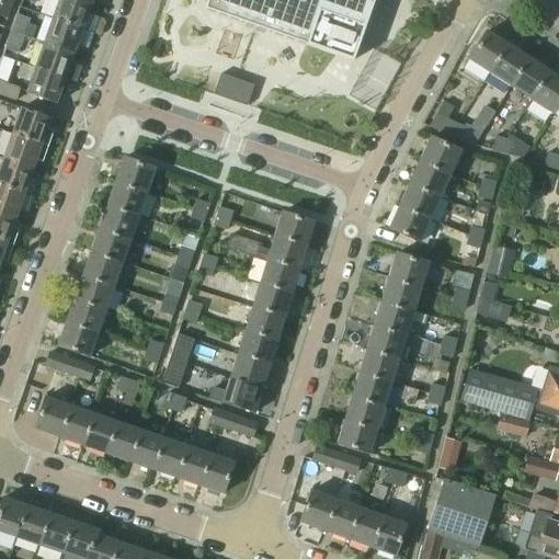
[(0,14),(9,18),(13,3),(2,0),(0,6),(0,14)]
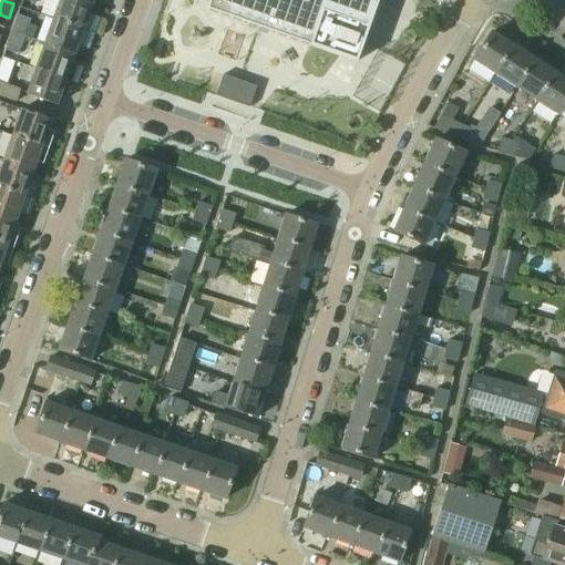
[(59,0),(53,19),(91,32),(96,17),(90,14),(93,4),(81,0),(59,0)]
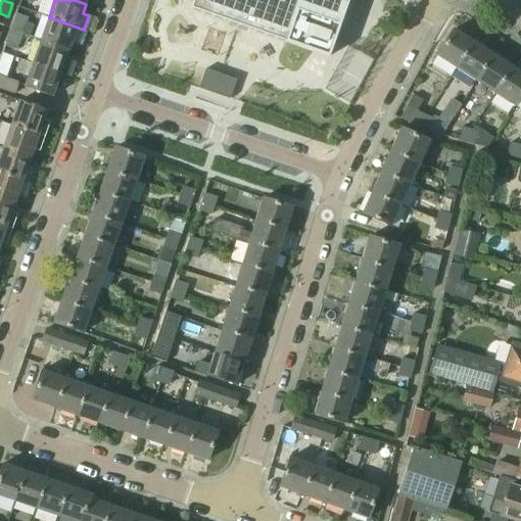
[(329,55),(348,0),(193,0),(191,7),(329,55)]
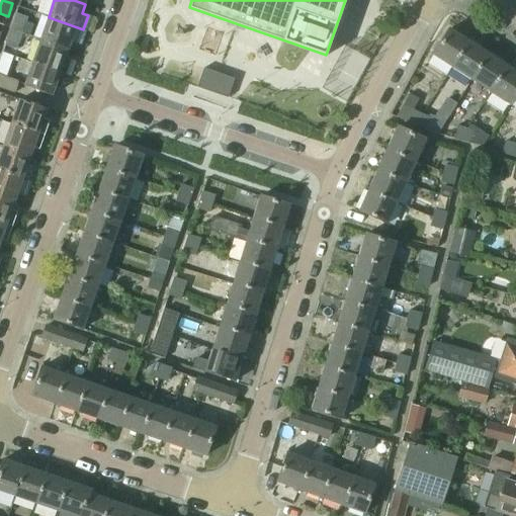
[(17,13),(11,29),(21,33),(27,16),(17,13)]
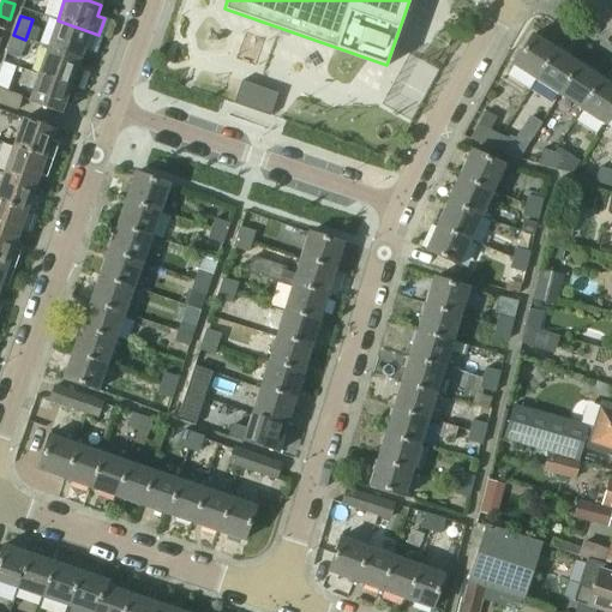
[(58,21),(48,48),(81,60),(84,49),(93,53),(99,35),(58,21)]
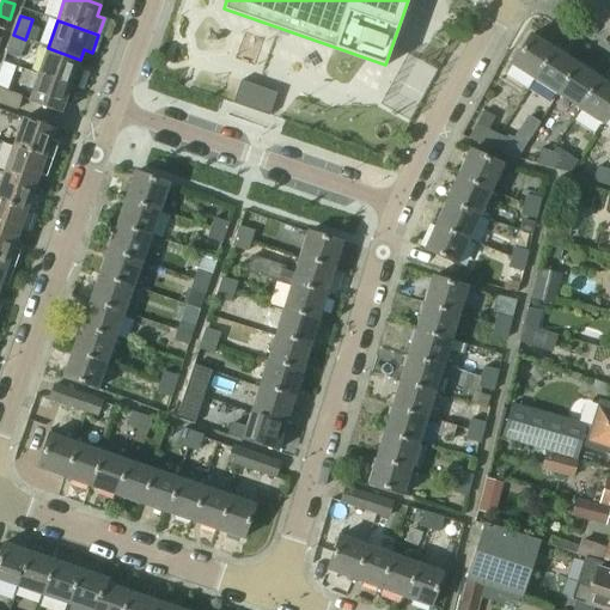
[(25,40),(13,35),(7,52),(19,55),(25,40)]
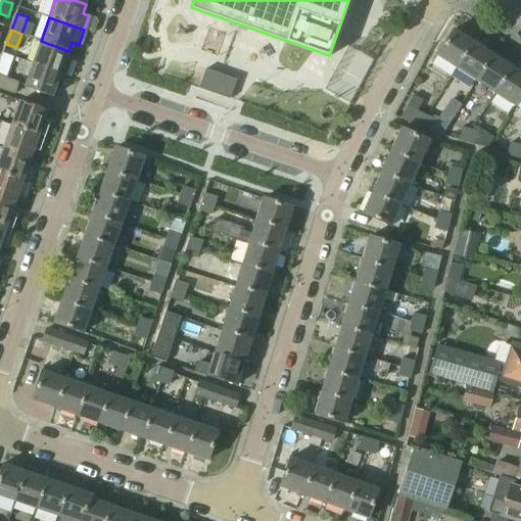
[(458,68),(475,42),(455,30),(437,56),(458,68)]
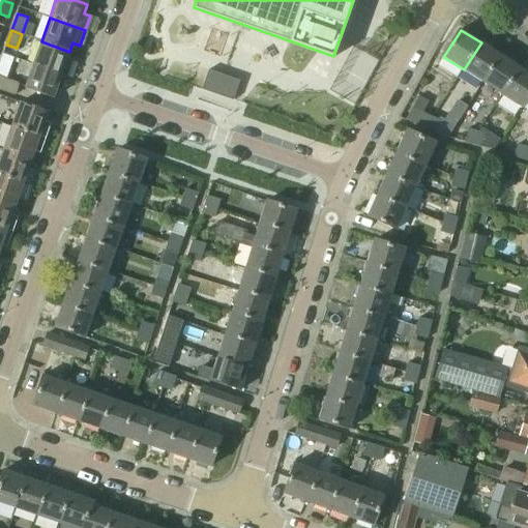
[(41,41),(33,64),(68,77),(74,63),(66,60),(69,52),(41,41)]
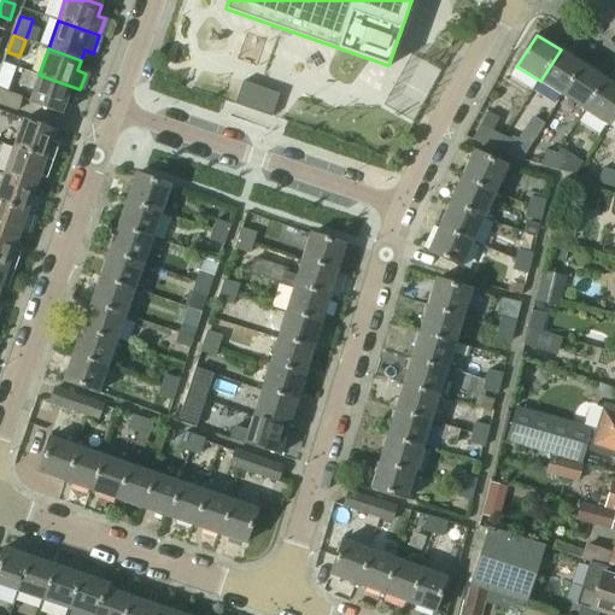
[(540,81),(562,97),(583,65),(561,50),(540,81)]
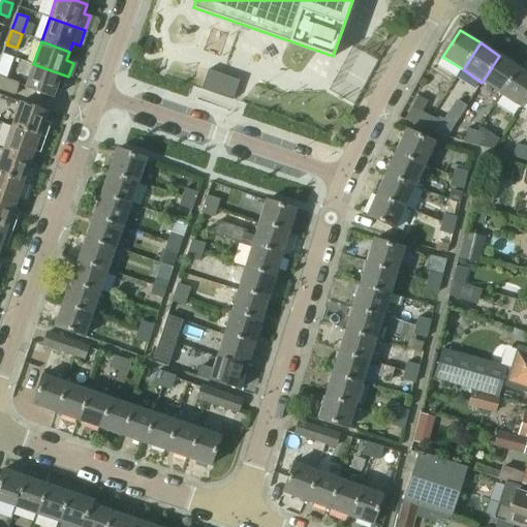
[(482,83),(501,95),(519,68),(499,56),(482,83)]
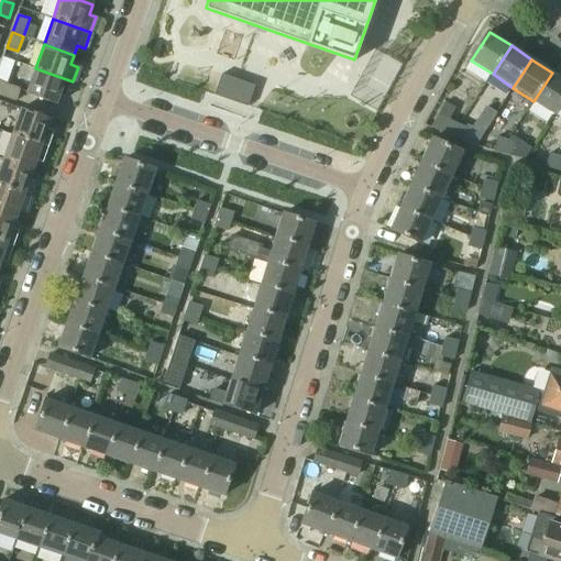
[(0,65),(0,92),(17,99),(21,87),(7,83),(12,69),(0,65)]
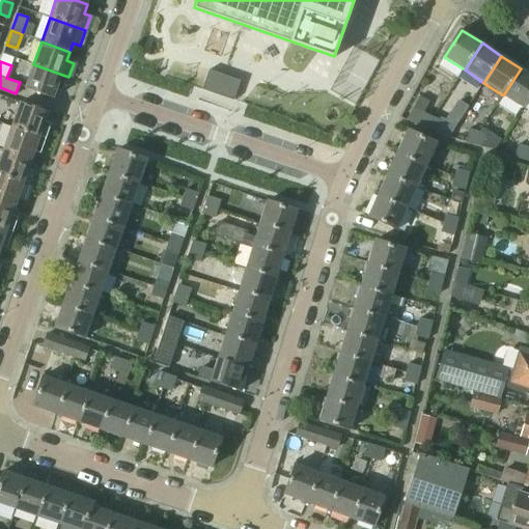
[(68,77),(33,64),(25,89),(53,99),(56,90),(63,92),(68,77)]
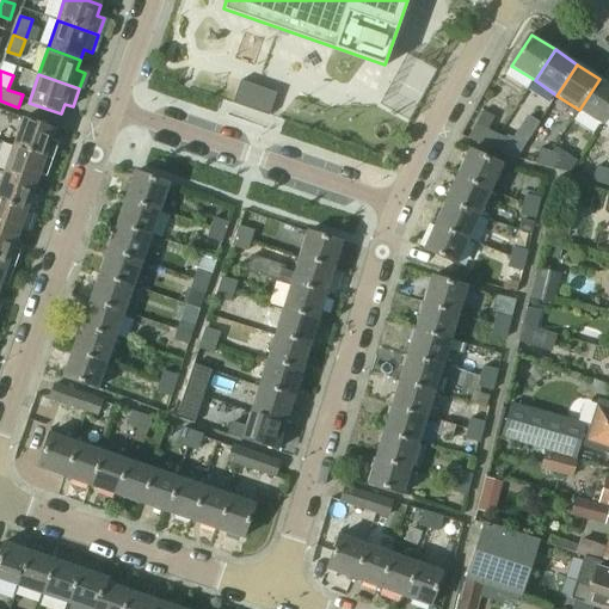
[(270,114),(270,112),(277,91),(241,78),(234,100),(233,102),(270,114)]
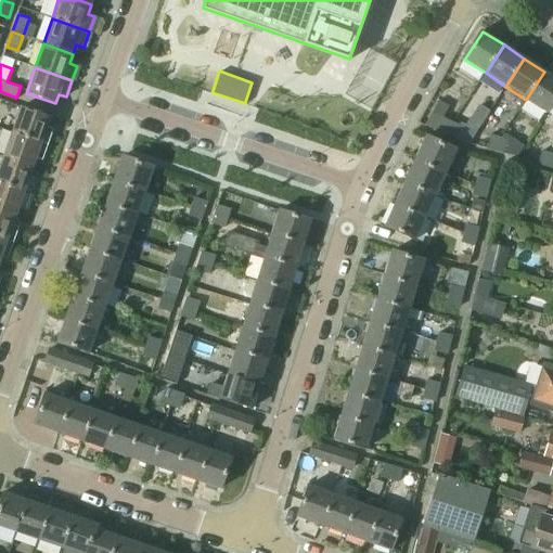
[(547,113),(551,107),(552,104),(552,77),(544,72),(526,100),(547,113)]
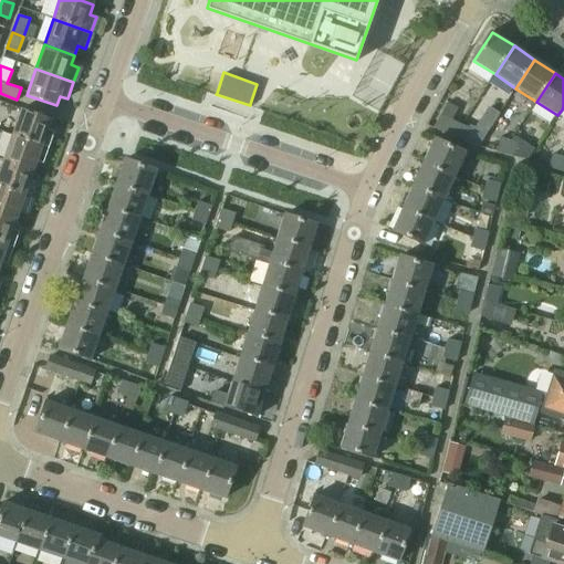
[(448,101),(435,125),(453,136),(461,122),(452,117),(458,106),(448,101)]
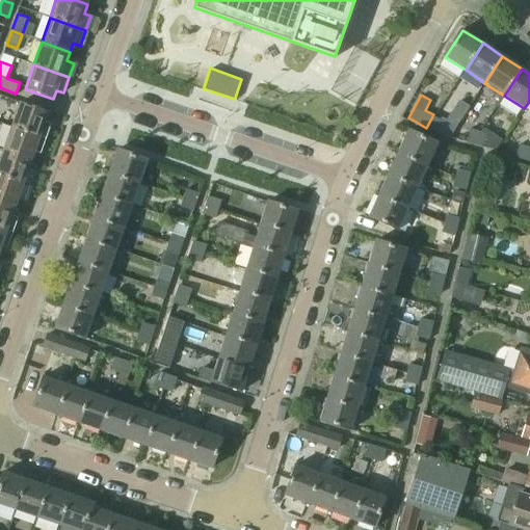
[(22,103),(14,127),(47,138),(52,124),(46,122),(49,112),(22,103)]
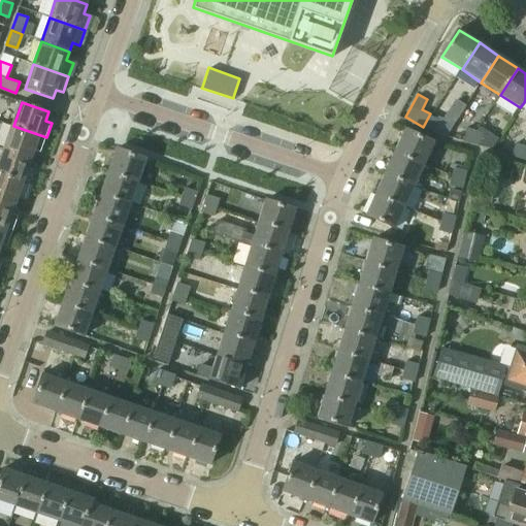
[(430,113),(423,127),(431,131),(438,118),(430,113)]
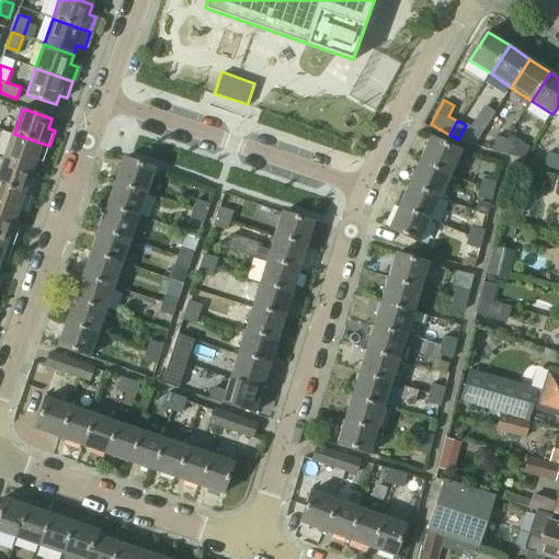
[(14,134),(6,158),(34,168),(37,159),(43,161),(49,146),(14,134)]
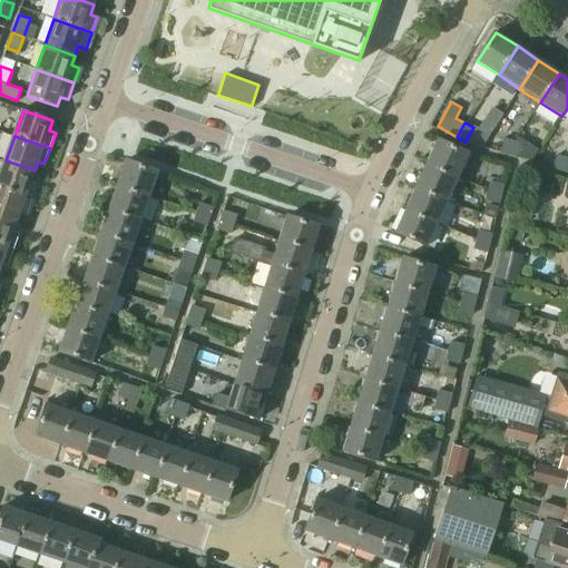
[(515,139),(505,136),(500,150),(510,153),(515,139)]
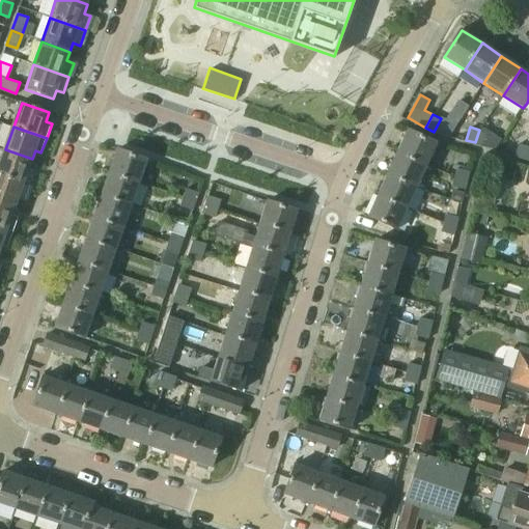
[(407,130),(397,151),(426,165),(436,143),(407,130)]
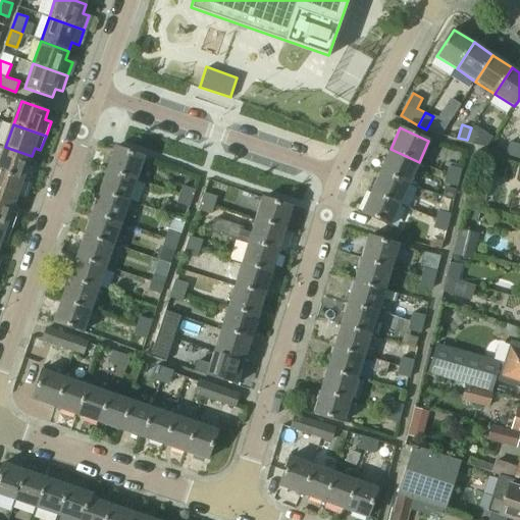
[(479,130),(471,127),(467,140),(475,143),(479,130)]
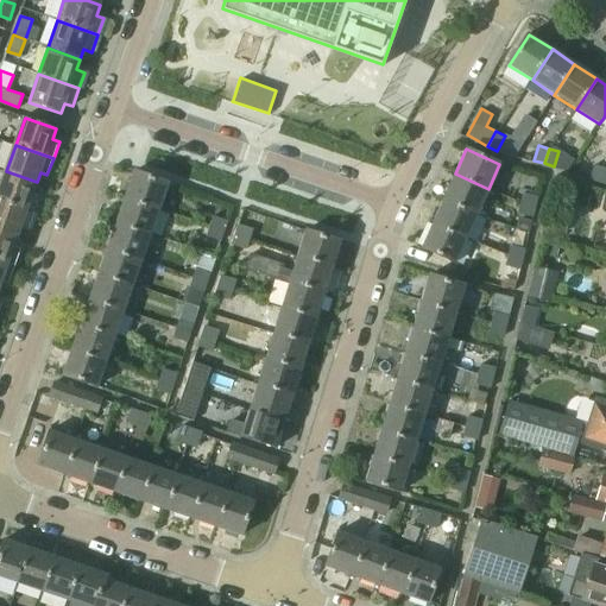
[(589,178),(589,180),(600,182),(605,165),(594,163),(589,178)]
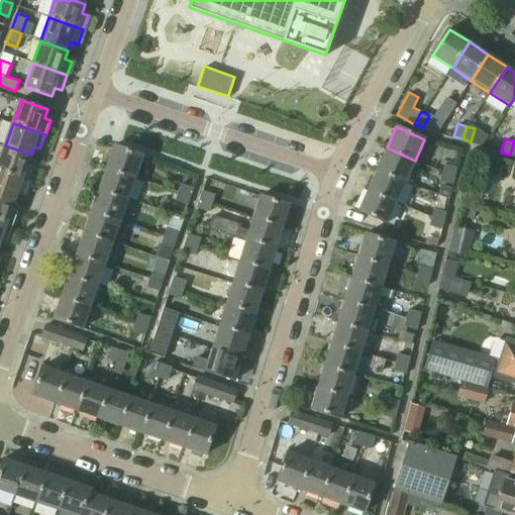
[(5,145),(0,158),(0,169),(29,180),(34,166),(28,164),(31,155),(5,145)]
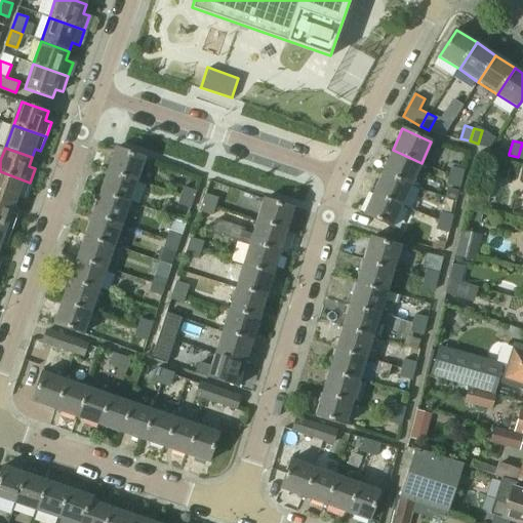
[(117,148),(109,170),(138,180),(146,157),(117,148)]
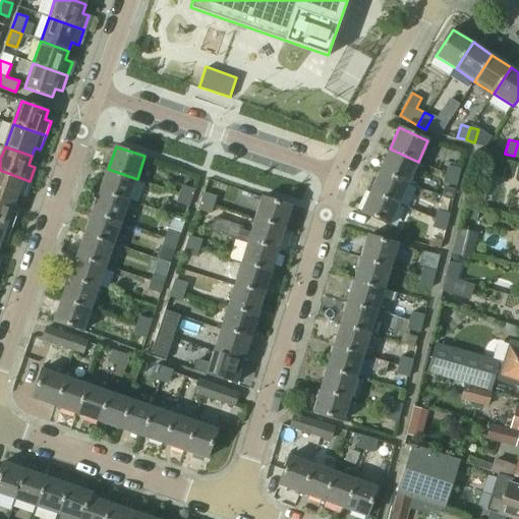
[(390,149),(380,170),(408,182),(418,162),(390,149)]
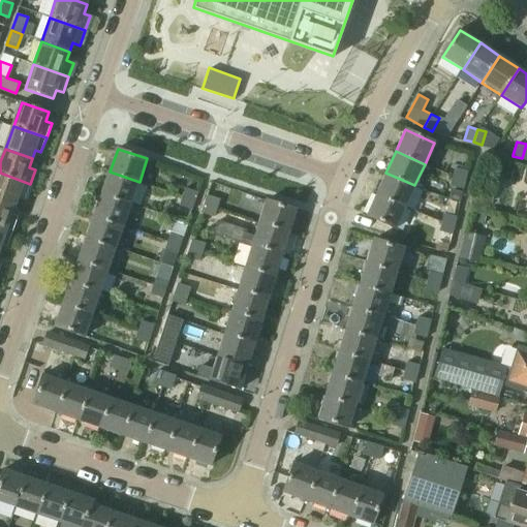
[(455,165),(453,176),(467,179),(469,169),(455,165)]
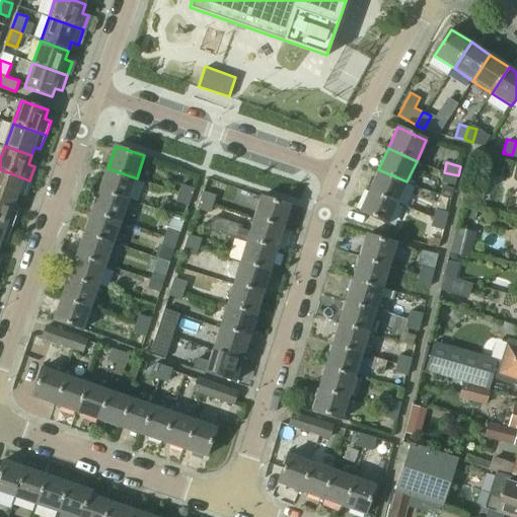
[(107,168),(100,190),(129,200),(137,178),(107,168)]
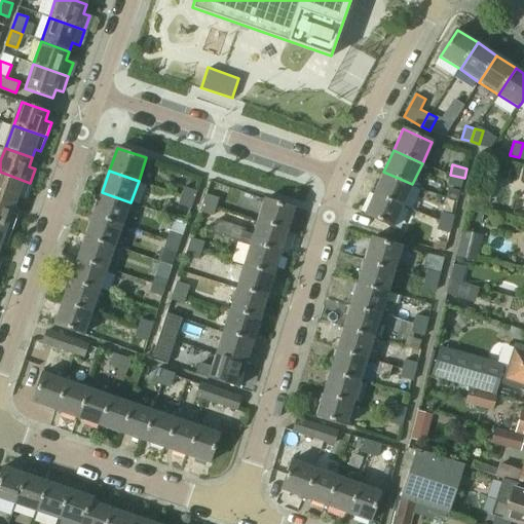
[(0,172),(0,197),(15,203),(19,195),(25,197),(30,183),(0,172)]
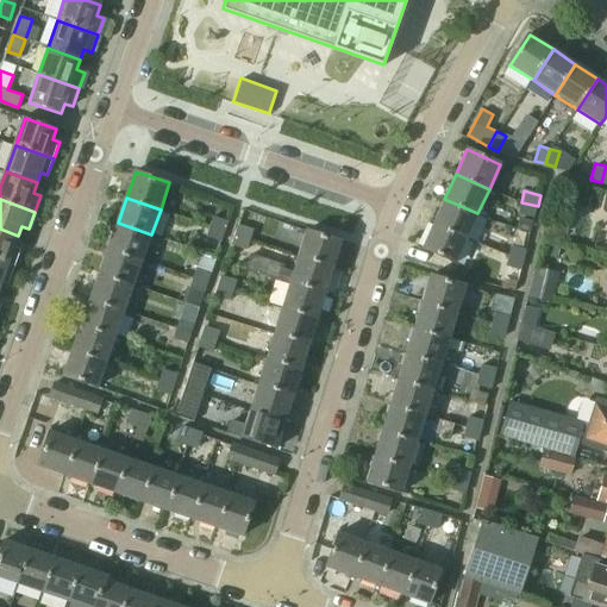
[(444,199),(433,223),(467,238),(477,213),(444,199)]
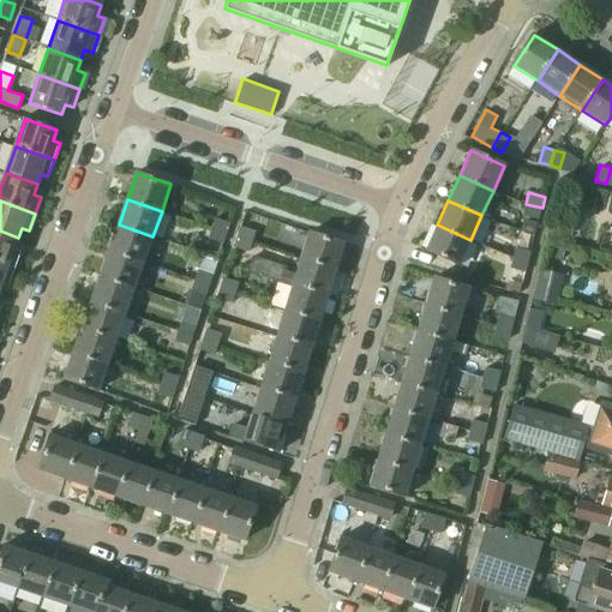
[(543,208),(526,204),(523,215),(540,219),(543,208)]
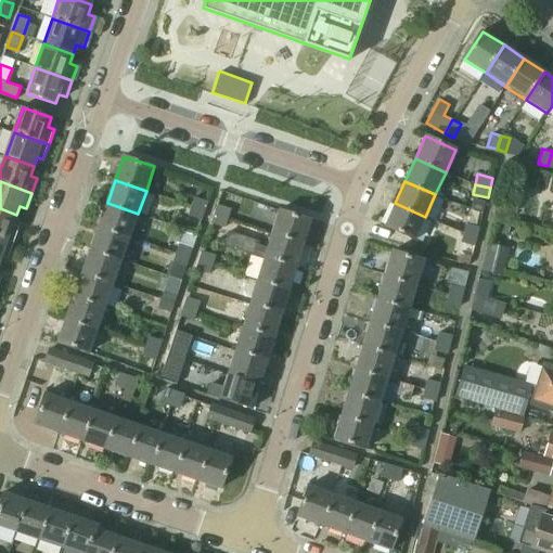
[(192,206),(205,210),(208,201),(195,196),(192,206)]
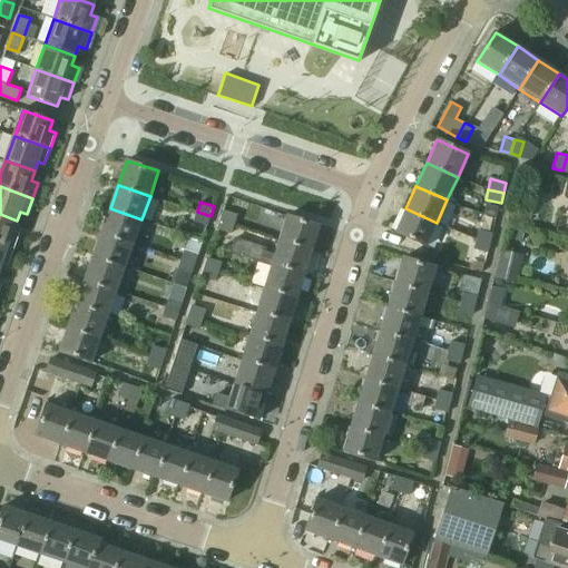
[(487,202),(485,214),(497,217),(500,205),(487,202)]
